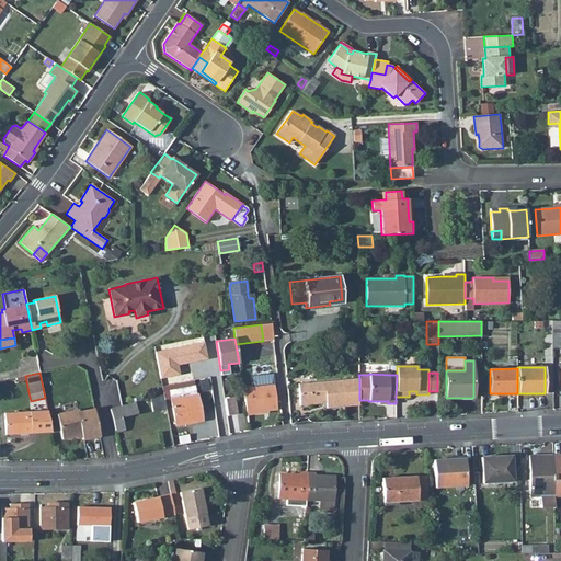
[(16,378),(20,395),(29,392),(25,376),(16,378)]
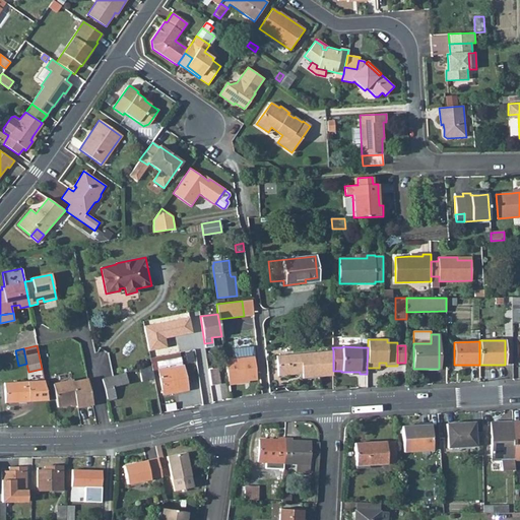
[(276,355),(278,376),(288,375),(287,372),(302,371),(303,374),(303,378),(320,377),(333,375),(333,371),(333,350),(318,352),(276,355)]
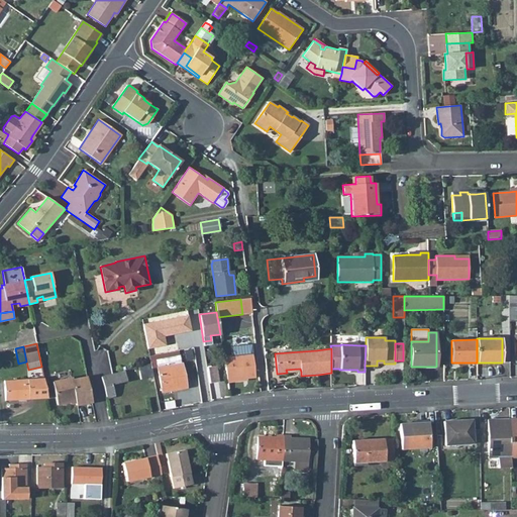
[(252,353),(223,356),(227,383),(244,381),(244,379),(254,378),(252,353)]
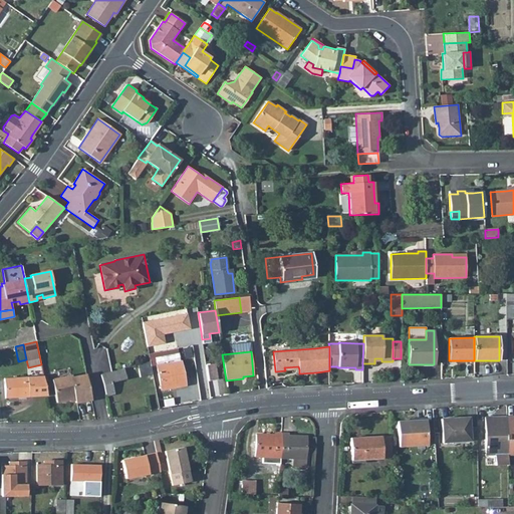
[(157,365),(161,390),(185,386),(179,353),(150,359),(150,361),(151,366),(157,365)]
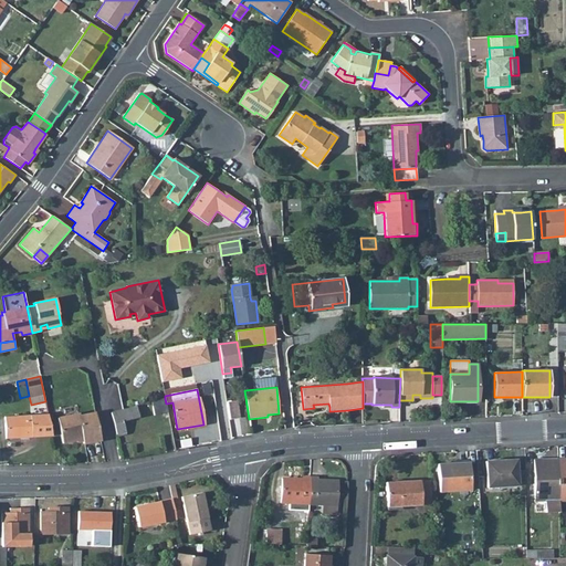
[(217,405),(227,404),(224,391),(215,392),(217,405)]
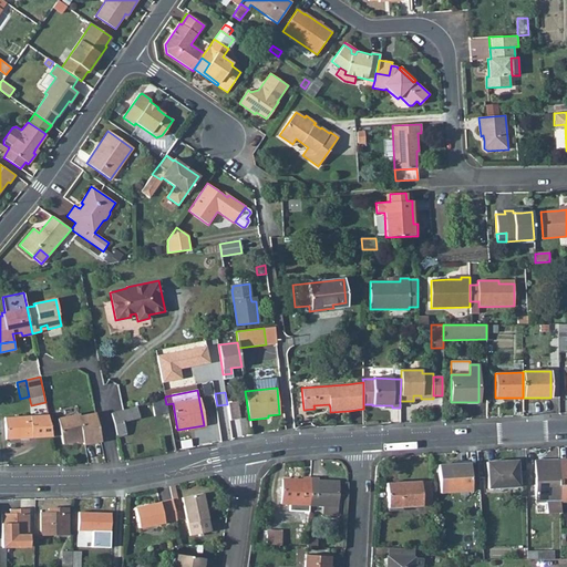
[(168,413),(166,404),(165,399),(152,402),(154,416),(168,413)]
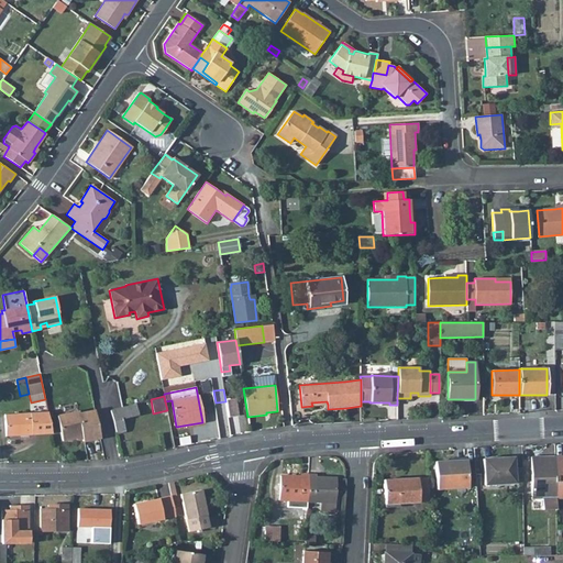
[(238,397),(225,399),(229,418),(241,416),(238,397)]
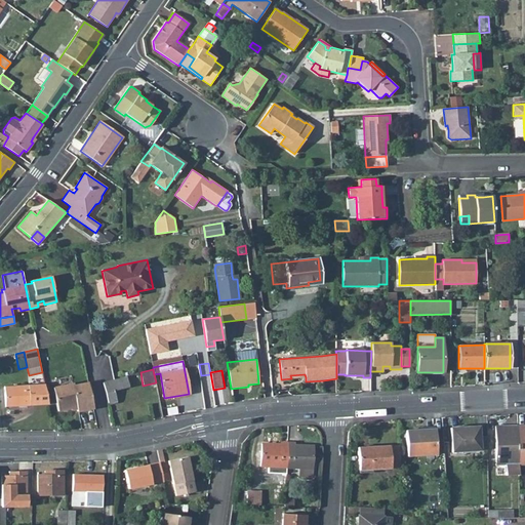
[(200,376),(202,391),(212,390),(212,389),(210,374),(201,375),(200,376)]
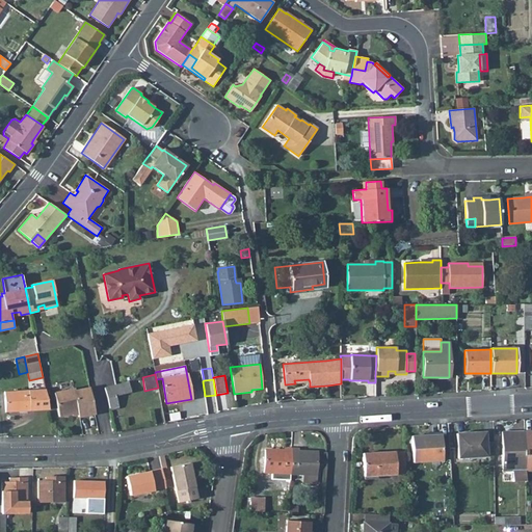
[(129,384),(128,382),(104,388),(109,408),(118,406),(115,396),(131,392),(130,391),(134,390),(133,383),(129,384)]
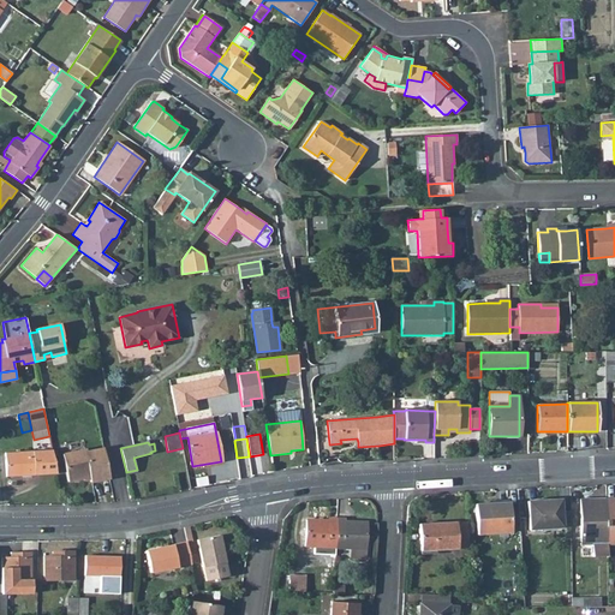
[(109,478),(103,448),(87,452),(85,449),(63,454),(67,482),(83,478),(83,477),(89,476),(90,479),(90,482),(109,478)]
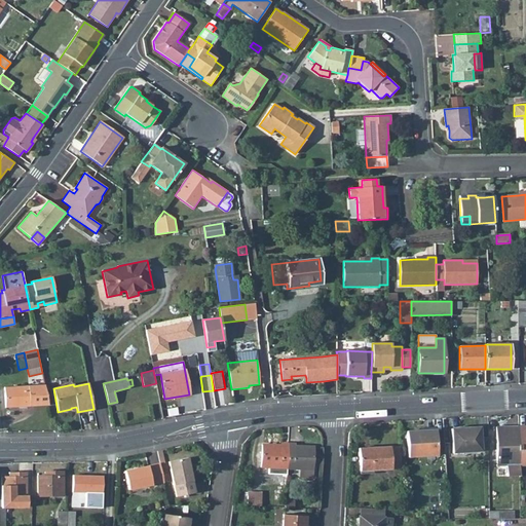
[(4,387),(5,407),(48,405),(44,384),(4,387)]
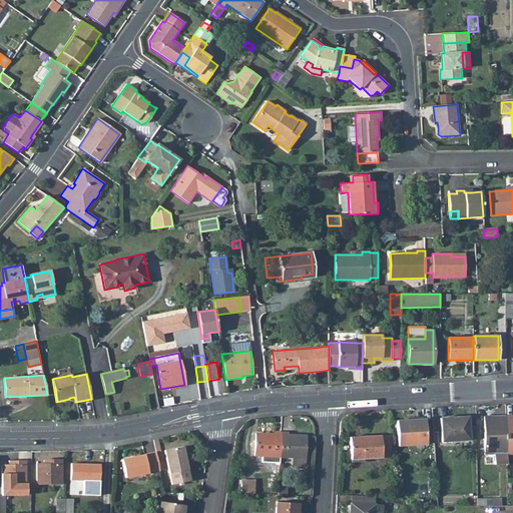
[(494,464),(506,464),(506,453),(506,418),(491,419),(491,416),(483,416),(484,454),(494,454),(494,464)]
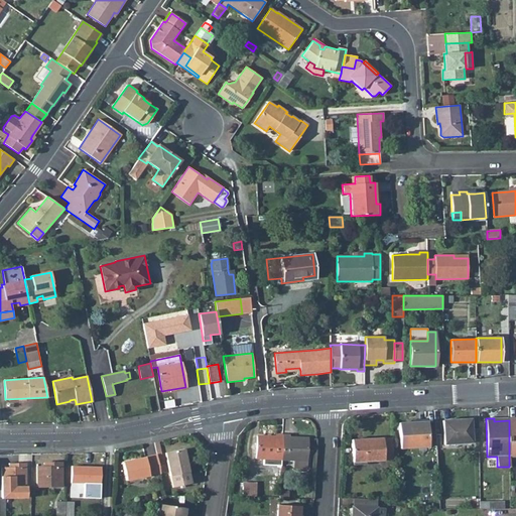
[(457,419),(442,420),(443,444),(479,442),(479,429),(471,429),(471,421),(457,422),(457,419)]
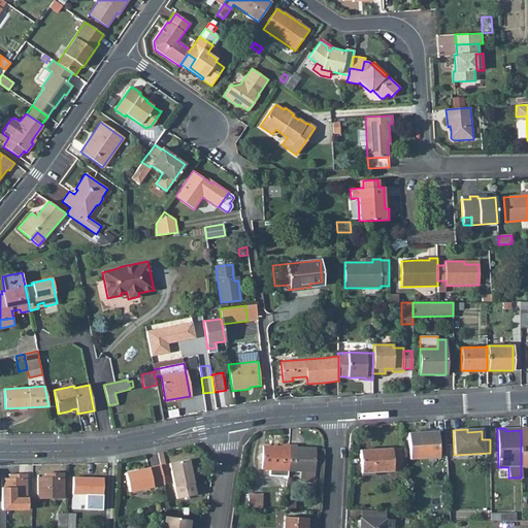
[(407,433),(409,459),(439,457),(437,431),(407,433)]
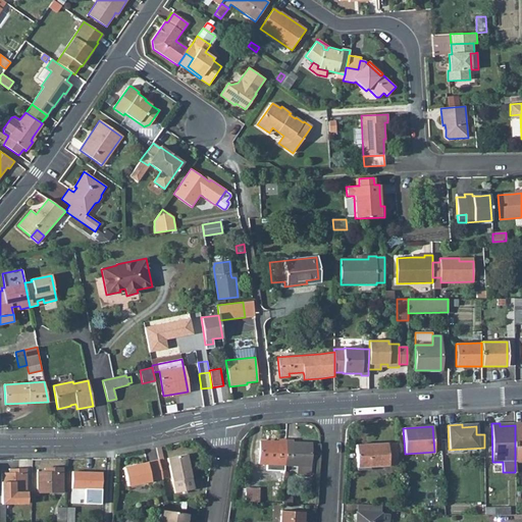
[(260,441),(259,464),(266,464),(284,465),(285,440),(279,440),(278,441),(260,441)]
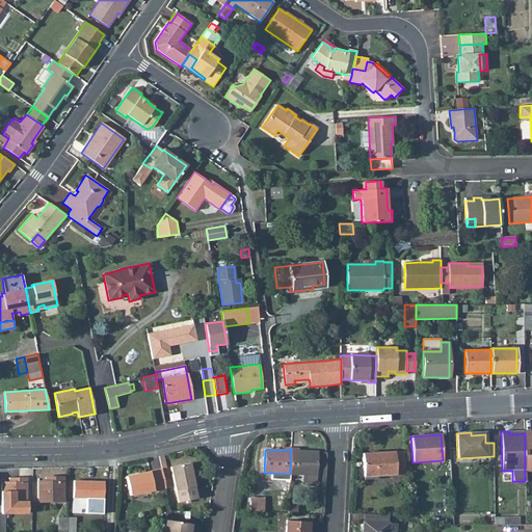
[(291,449),(290,474),(303,474),(306,474),(306,482),(316,483),(317,452),(298,451),(298,449),(291,449)]
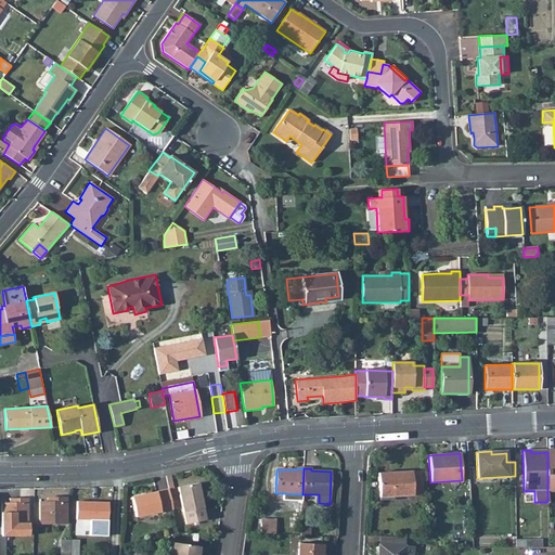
[(377,473),(379,497),(413,495),(413,490),(423,489),(422,470),(377,473)]
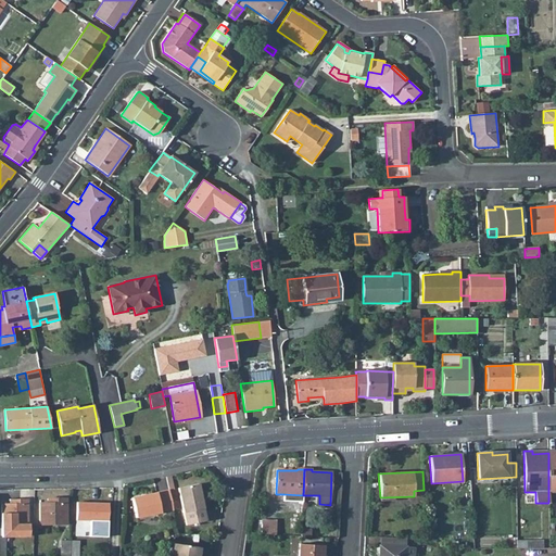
[(186,526),(206,521),(199,485),(198,484),(178,488),(178,490),(186,526)]
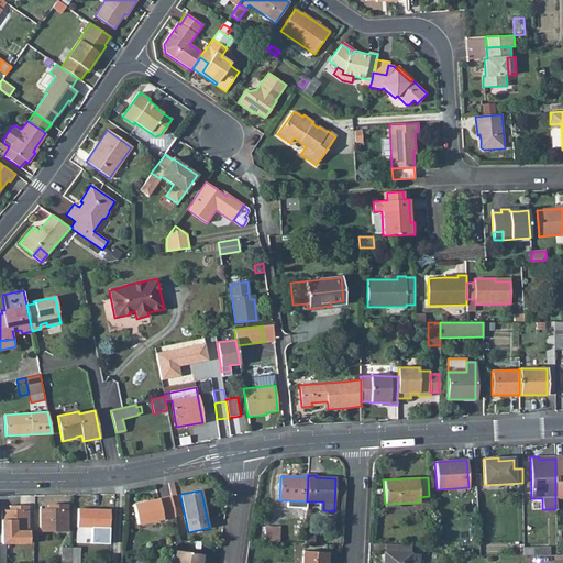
[(175,516),(170,496),(133,504),(138,525),(175,516)]
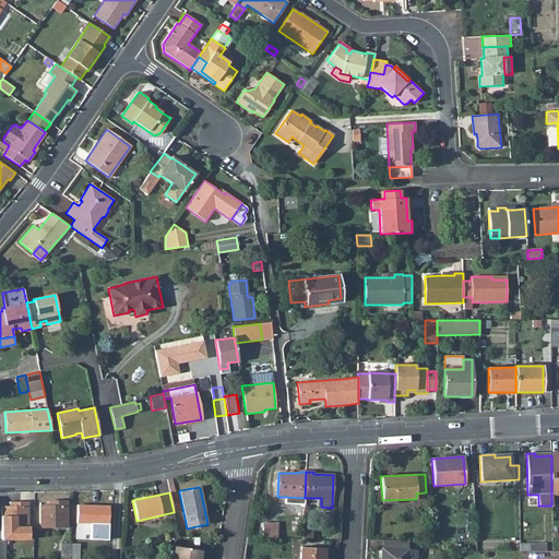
[(68,526),(67,501),(48,501),(48,506),(40,506),(40,527),(68,526)]
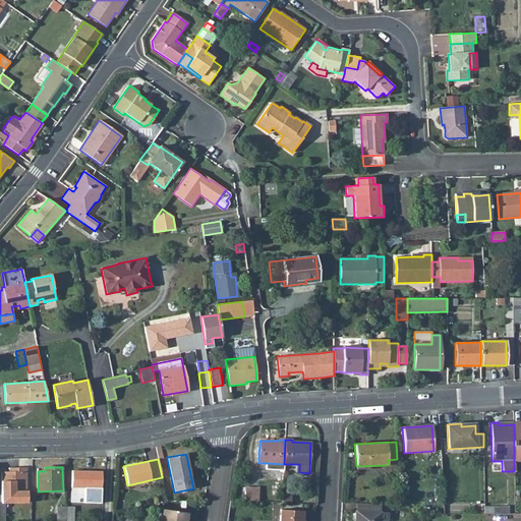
[(4,503),(27,503),(26,468),(8,468),(9,472),(1,472),(2,503),(4,503)]
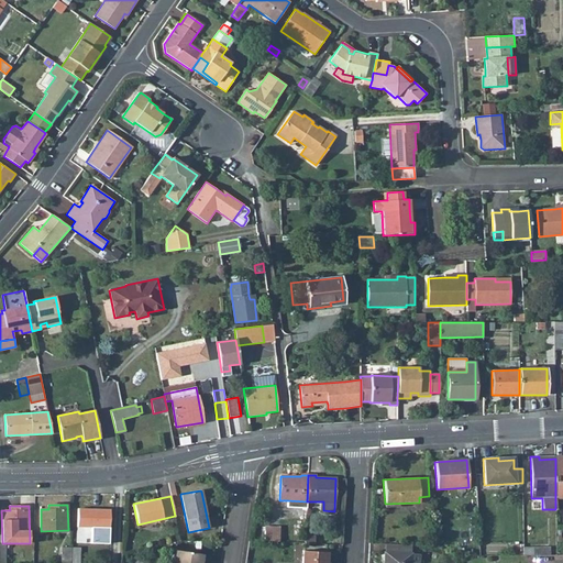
[(110,528),(110,510),(78,509),(77,527),(110,528)]
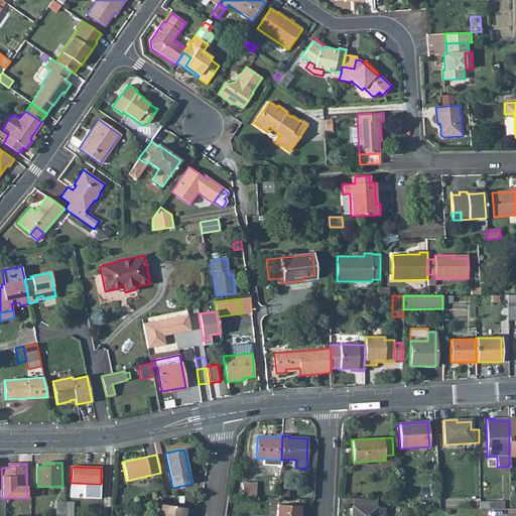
[(243,483),(242,496),(255,497),(256,483),(243,483)]
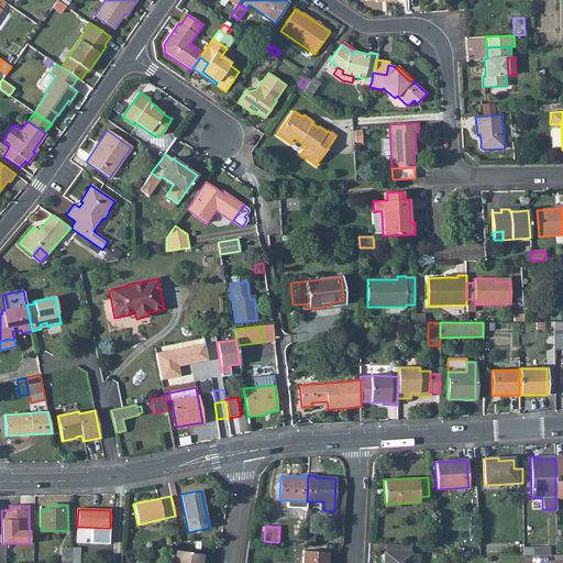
[(385,543),(385,552),(411,553),(411,545),(385,543)]
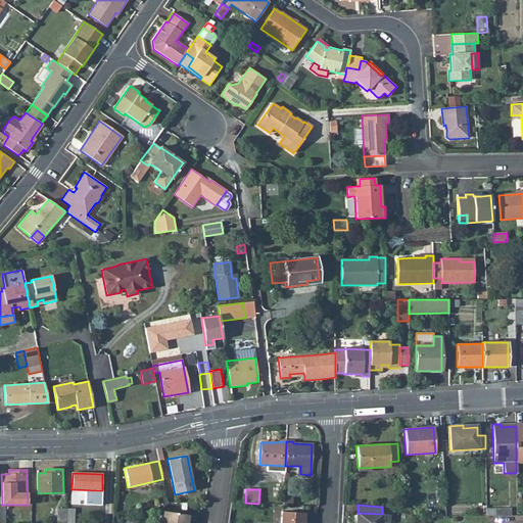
[(475,506),(475,516),(486,516),(486,510),(486,506),(475,506)]
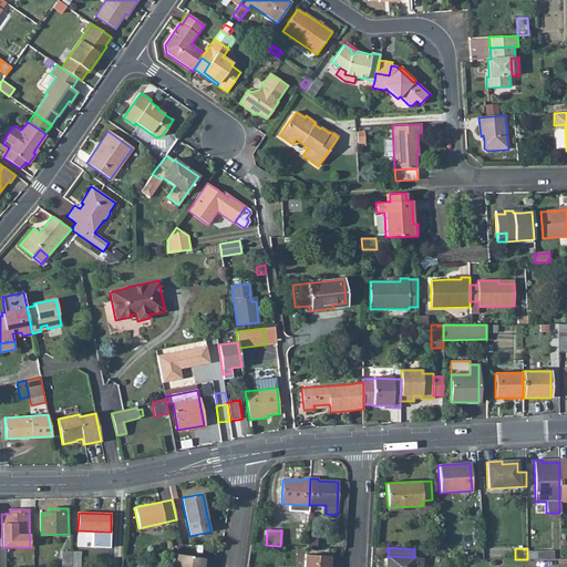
[(72,552),(62,552),(62,565),(71,565),(72,552)]
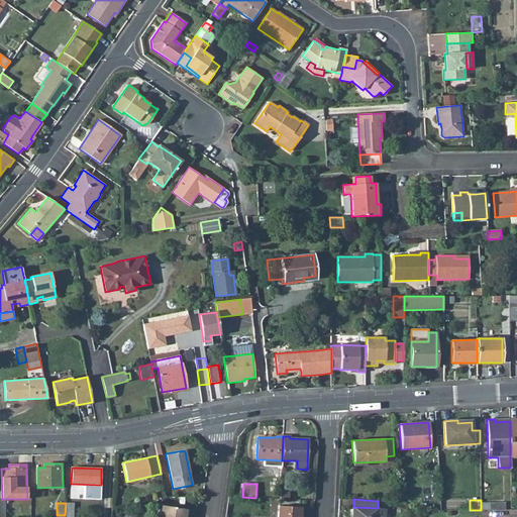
[(184,516),(186,509),(161,505),(159,516),(184,516)]
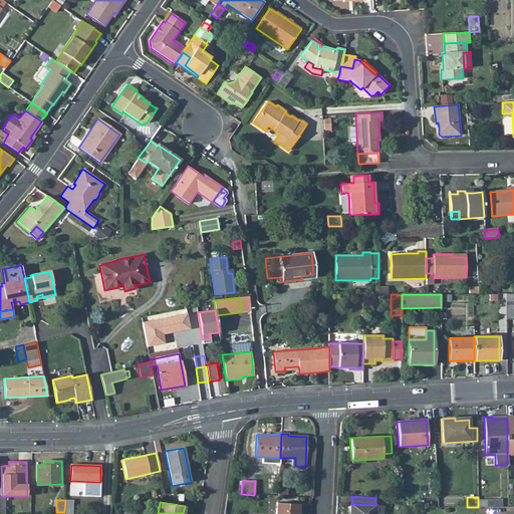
[(297,513),(298,505),(277,503),(275,513),(297,513)]
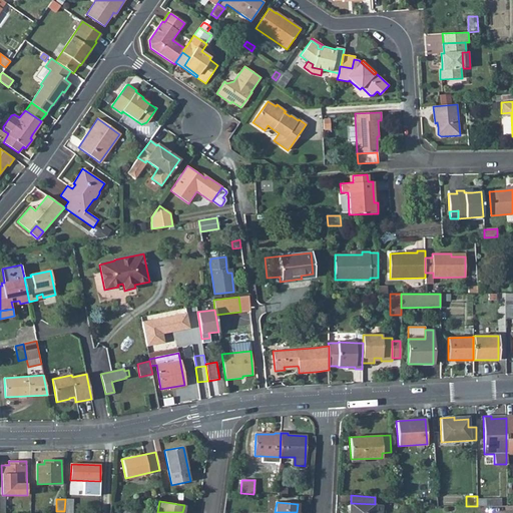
[(351,503),(350,503),(349,512),(381,512),(382,505),(375,504),(351,503)]
